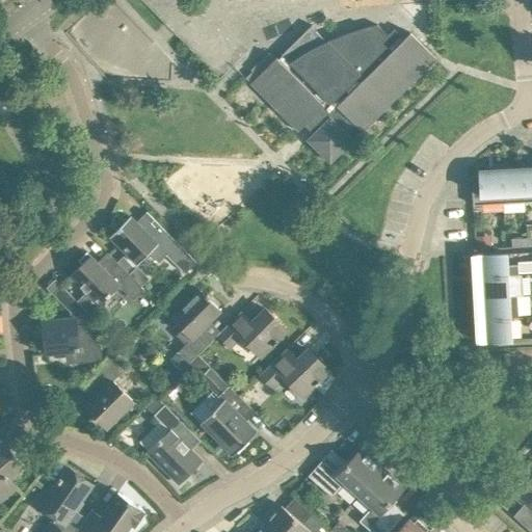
[(276,57),(250,82),(298,131),(313,116),(323,125),(308,139),(330,162),(352,139),(348,135),(357,127),(362,131),(436,58),(410,32),(404,38),(394,28),(388,34),(377,24),(366,27),(343,34),(323,44),(310,30),(281,60),(276,57)]
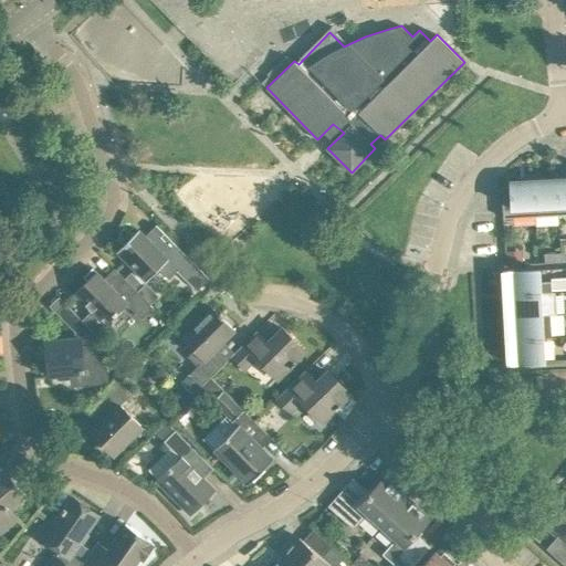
[(565,213),(565,177),(555,178),(557,215),(565,213)]
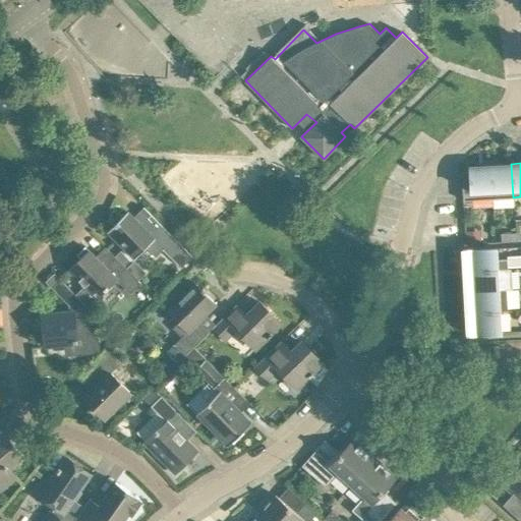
[(513,197),(511,164),(490,165),(493,199),(513,197)]
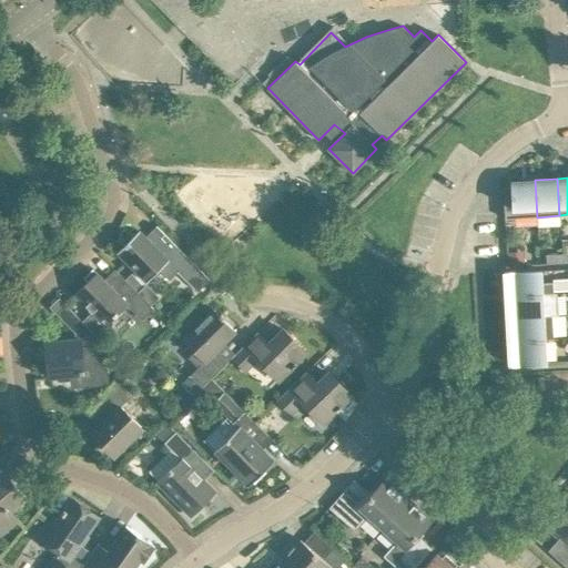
[(537,217),(535,180),(513,182),(516,219),(537,217)]
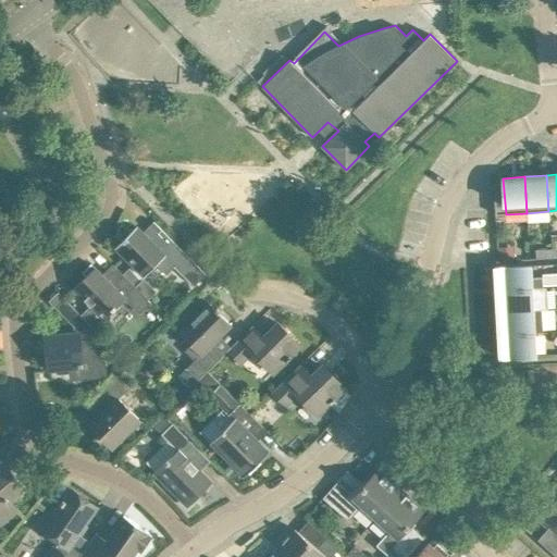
[(115,247),(131,262),(145,277),(157,265),(163,272),(168,272),(174,265),(195,286),(207,274),(165,233),(159,226),(148,237),(136,226),(115,247)]
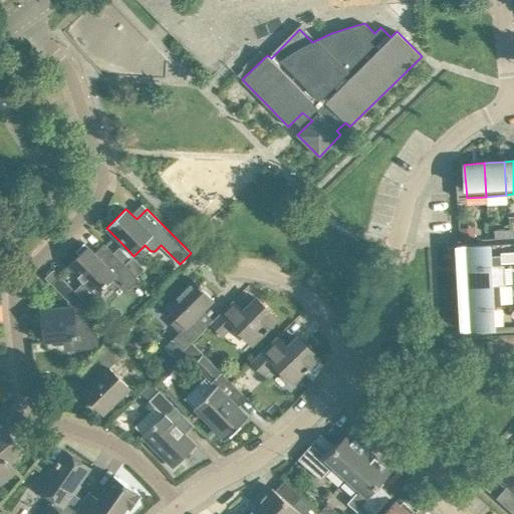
[(474,229),(459,229),(460,239),(474,239),(474,229)]
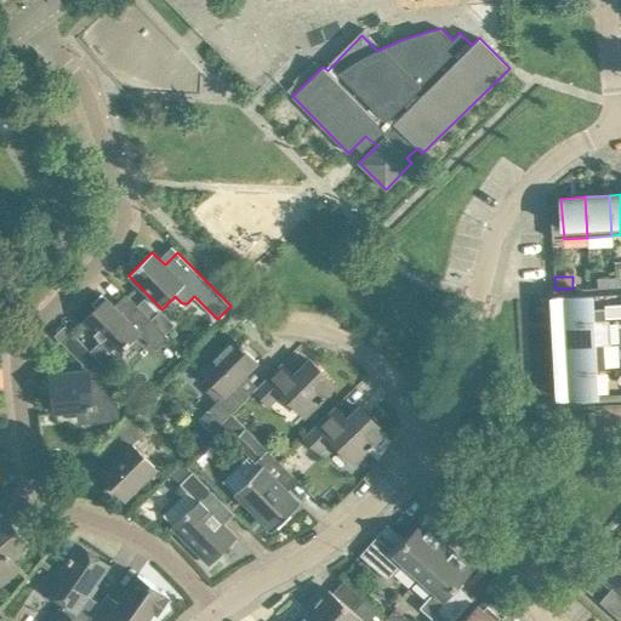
[(615,288),(614,278),(597,279),(597,288),(615,288)]
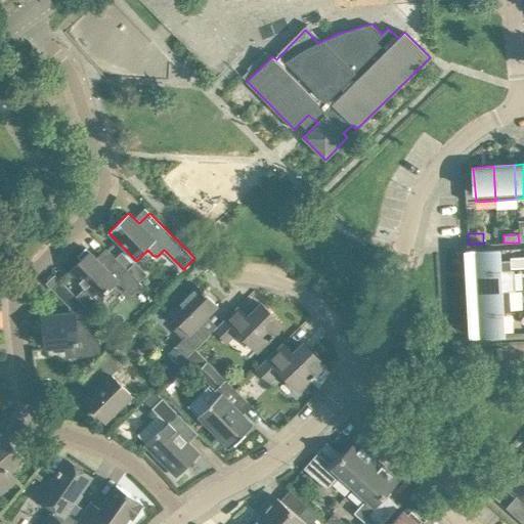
[(511,264),(499,265),(498,250),(465,252),(466,273),(500,271),(511,270),(511,264)]
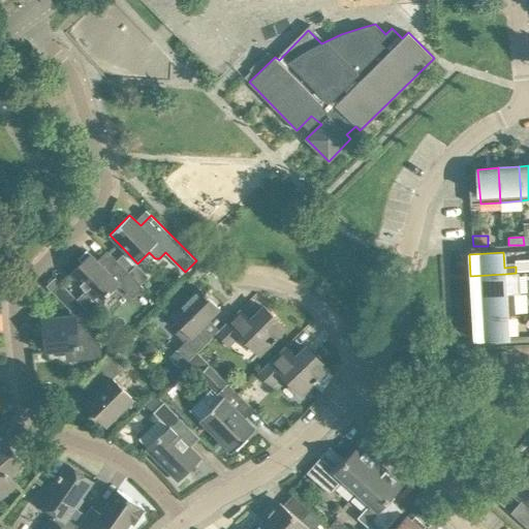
[(90,254),(69,274),(84,288),(85,289),(76,299),(78,300),(79,301),(81,303),(89,310),(90,312),(98,304),(119,284),(132,298),(144,286),(131,275),(128,272),(117,260),(110,267),(103,260),(100,263),(90,254)]
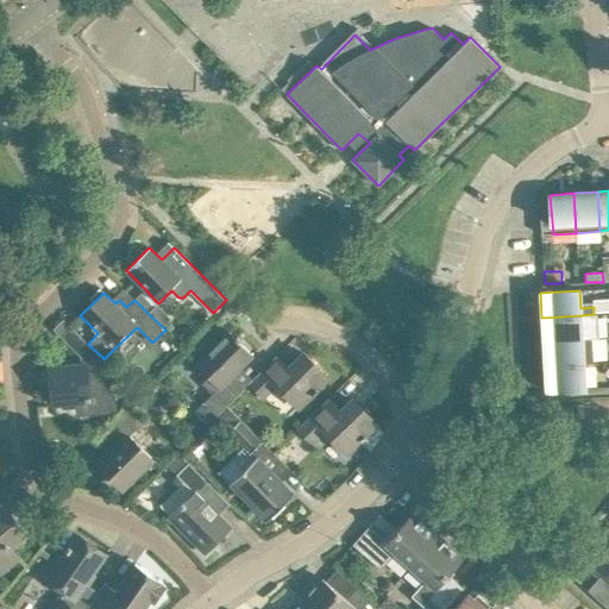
[(142,293),(135,300),(148,313),(155,306),(142,293)]
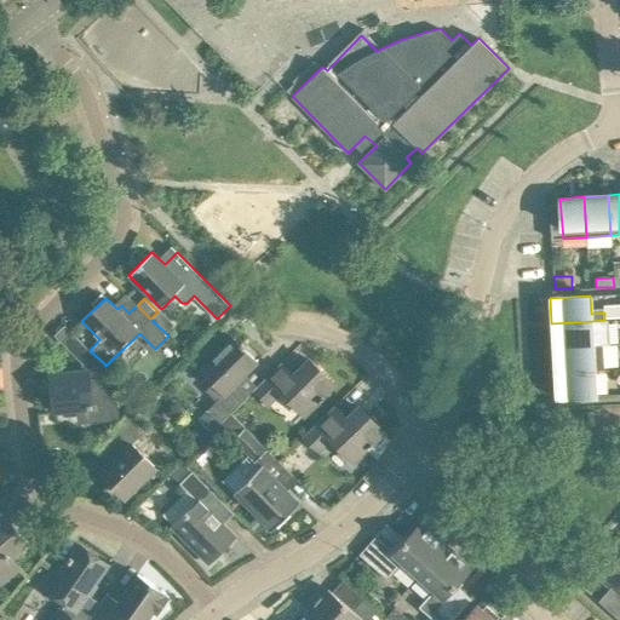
[(593,345),(592,321),(551,323),(554,348),(593,345)]
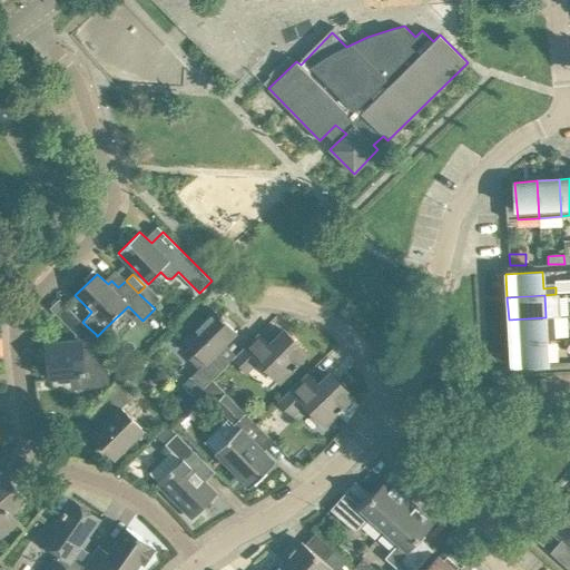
[(76,340),(46,343),(49,379),(52,379),(70,376),(85,375),(87,375),(88,382),(107,380),(104,346),(108,346),(97,336),(96,334),(87,326),(85,324),(84,323),(82,322),(70,308),(60,318),(76,334),(76,340)]
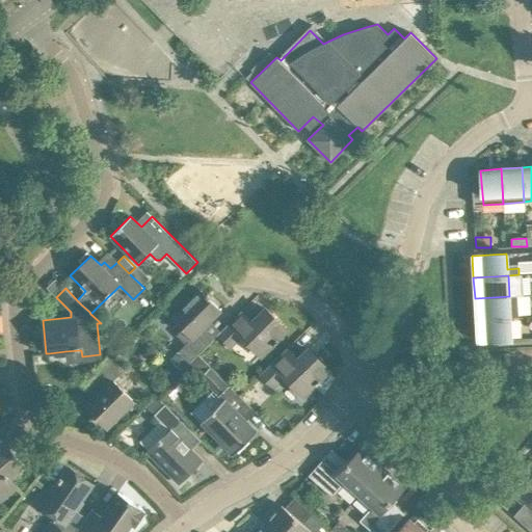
[(201,289),(186,304),(171,319),(183,330),(177,336),(186,345),(178,353),(180,354),(188,363),(198,353),(214,338),(204,327),(221,310),(210,298),(211,297),(208,293),(206,295),(201,289)]
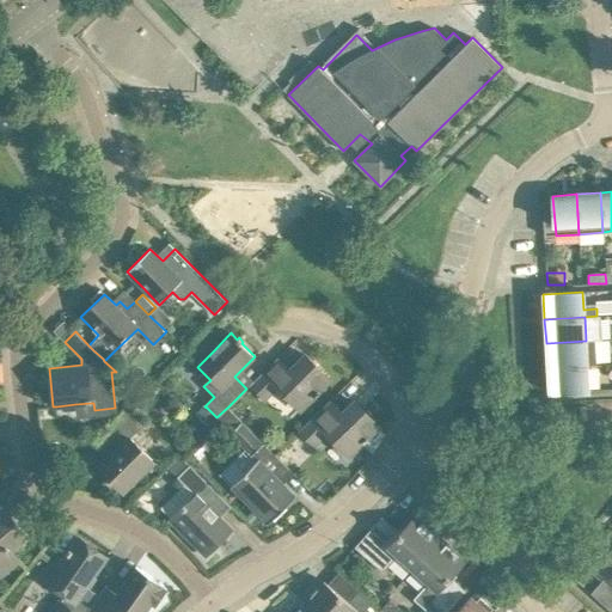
[(595,341),(586,341),(546,343),(548,367),(597,365),(595,341)]
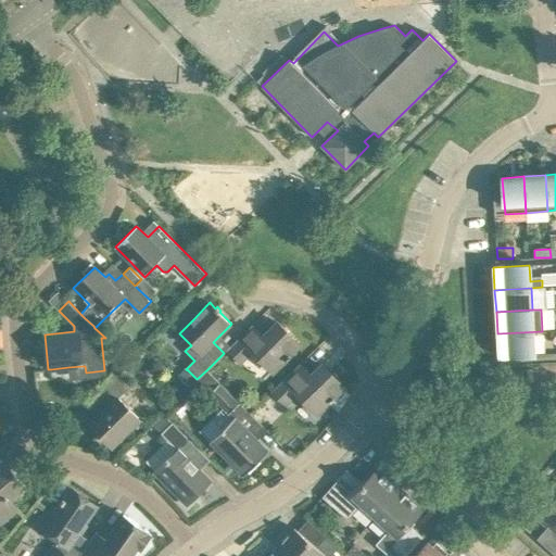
[(251,326),(227,350),(239,362),(249,352),(270,374),(300,344),(278,321),(263,337),(251,326)]
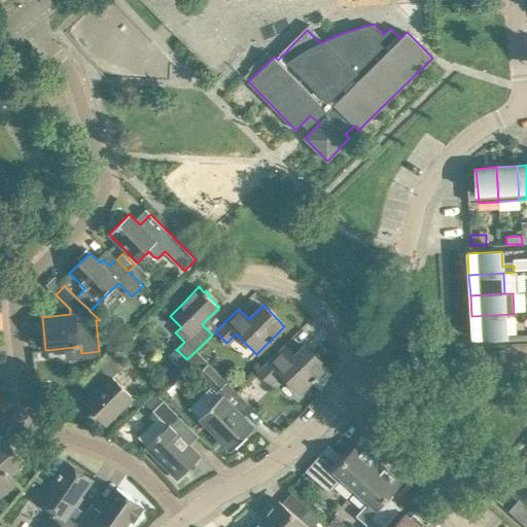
[(471,316),(472,338),(506,336),(505,315),(471,316)]
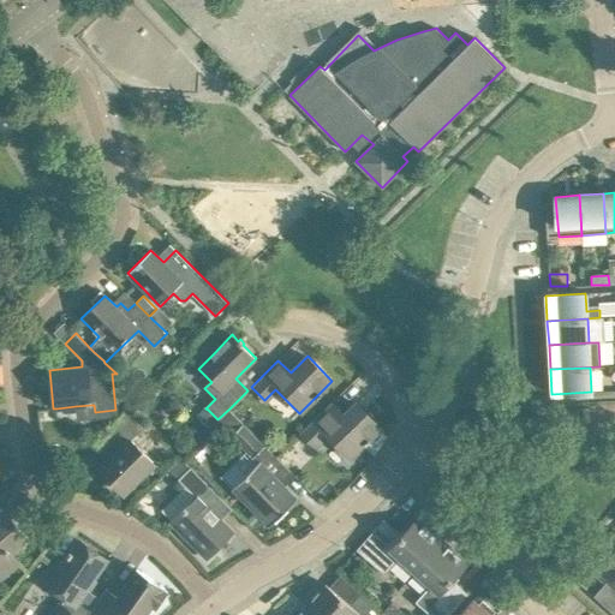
[(340,419),(327,406),(300,433),(302,434),(292,445),(304,457),(327,434),(350,458),(364,445),(365,446),(370,441),(369,440),(381,428),(357,402),(340,419)]
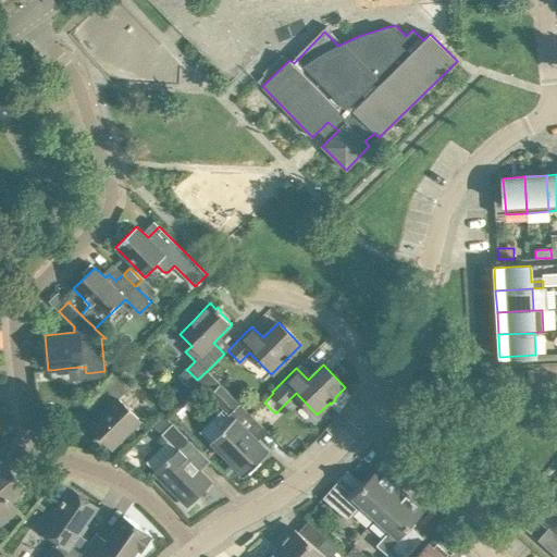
[(188,371),(181,379),(189,388),(197,381),(197,380),(188,371)]
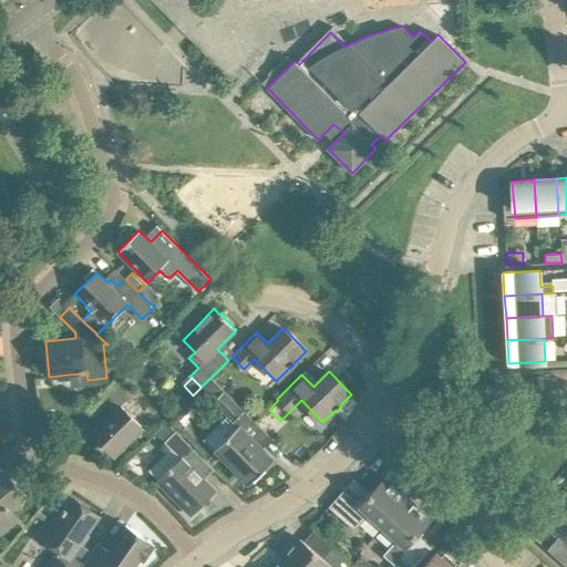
[(119,382),(111,389),(94,404),(107,418),(92,433),(113,455),(141,428),(120,406),(132,395),(119,382)]
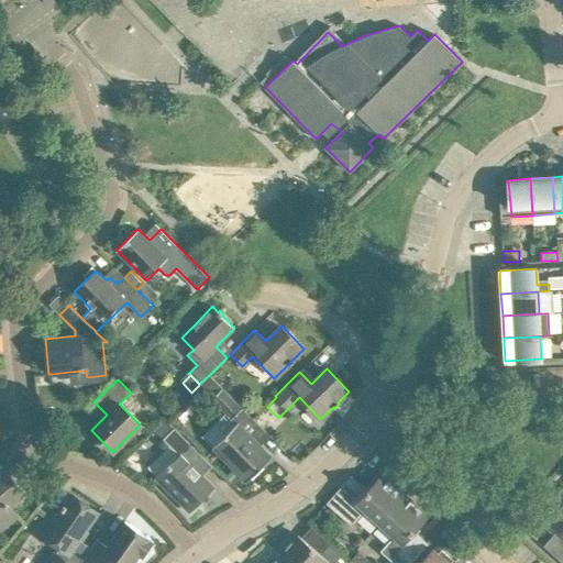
[(241,409),(221,388),(210,399),(231,420),(241,409)]
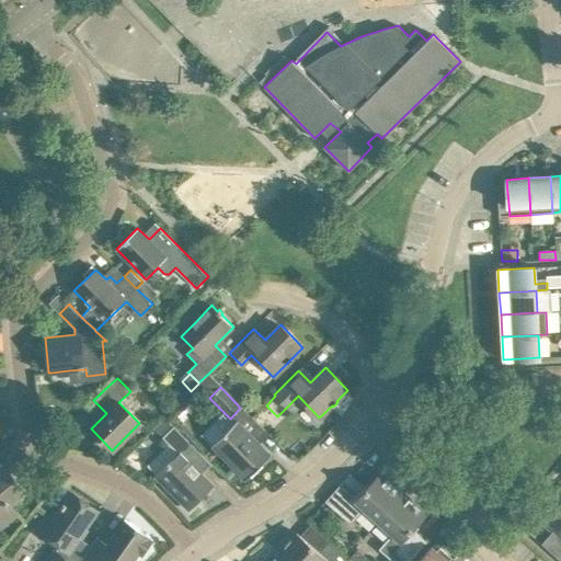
[(165,416),(153,430),(176,454),(155,476),(189,510),(213,485),(202,473),(212,465),(165,416)]
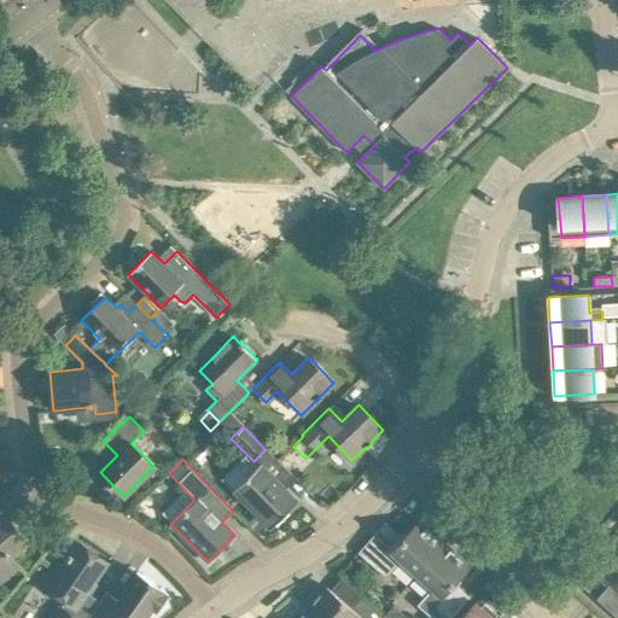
[(234,491),(254,511),(270,529),(298,501),(262,465),(234,491)]
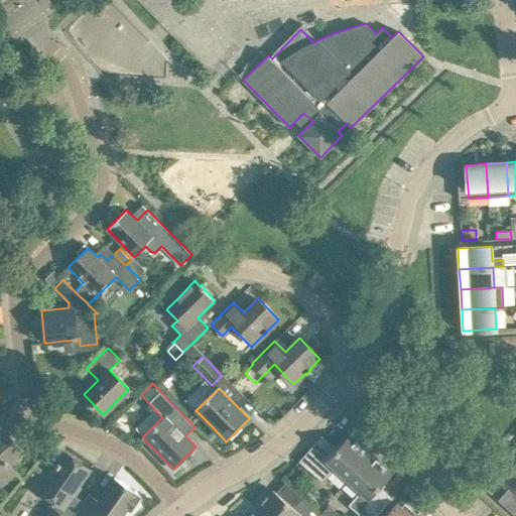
[(0,430),(0,485),(16,472),(9,464),(23,452),(3,428),(0,430)]
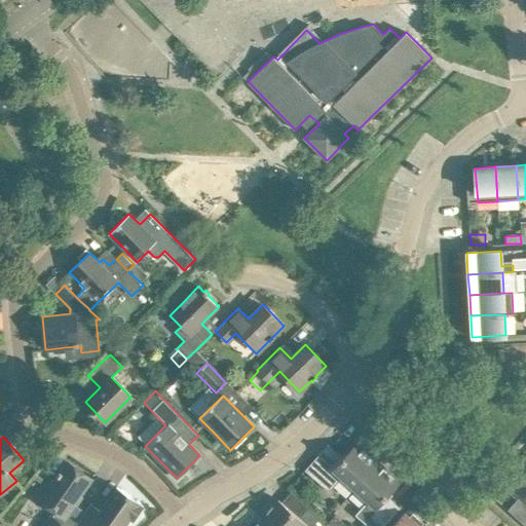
[(330,445),(328,444),(305,470),(329,491),(341,478),(354,489),(379,461),(358,443),(347,454),(344,452),(338,459),(327,448),(330,445)]
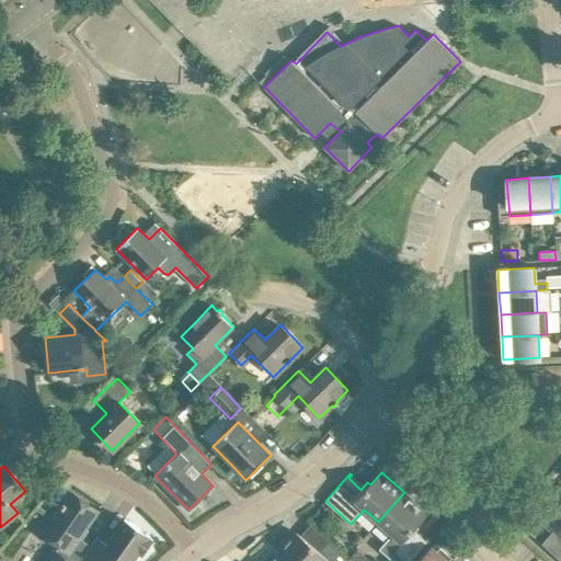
[(50,513),(43,524),(42,526),(60,539),(57,544),(59,546),(48,560),(71,560),(66,557),(98,511),(71,492),(55,515),(50,513)]
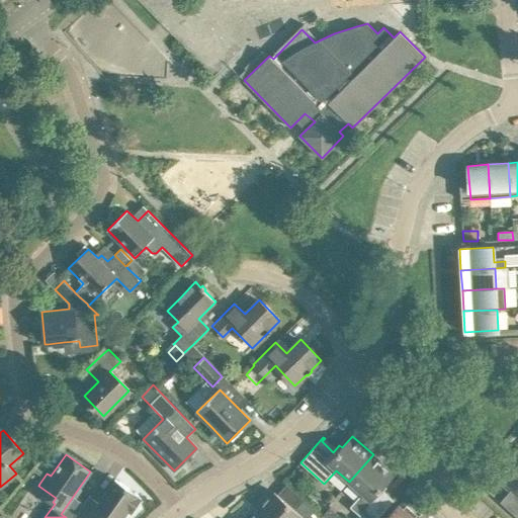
[(395,473),(373,454),(349,482),(361,493),(349,507),(361,517),(377,517),(394,500),(393,499),(390,502),(380,494),(386,487),(384,485),(395,473)]
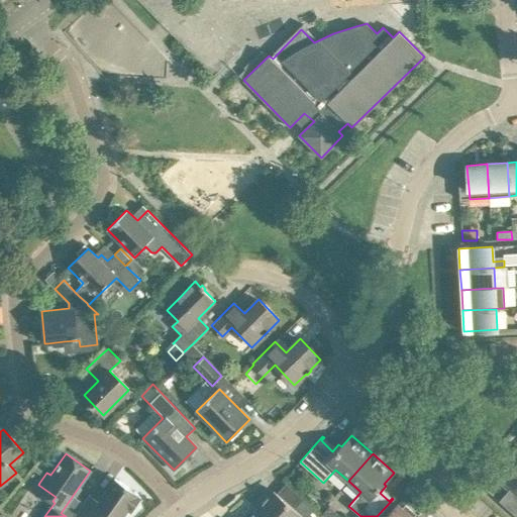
[(515,483),(499,501),(516,516),(516,461),(506,475),(515,483)]
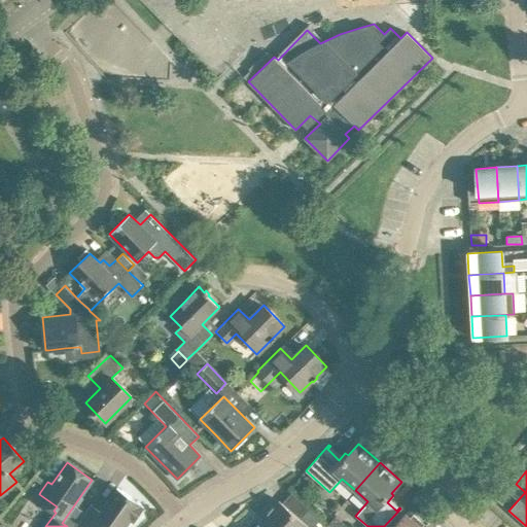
[(91,504),(85,511),(74,526),(125,526),(131,519),(134,521),(144,506),(140,504),(141,503),(117,487),(100,512),(91,504)]
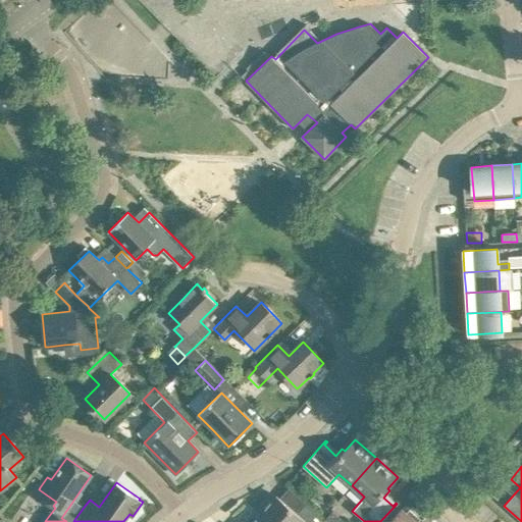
[(276,496),(260,513),(270,521),(302,521),(303,521),(304,521),(310,521),(313,519),(317,514),(305,504),(297,514),(276,496)]
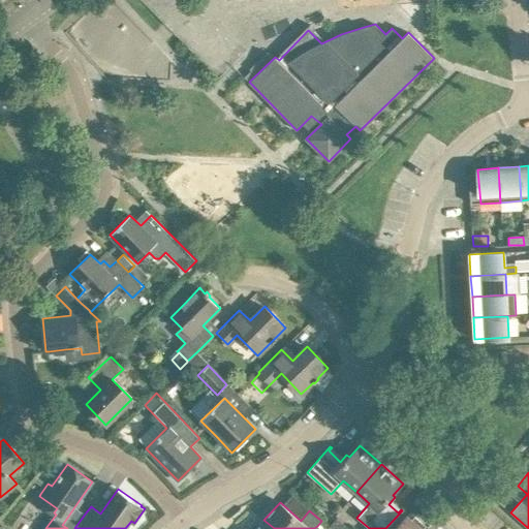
[(413,521),(407,515),(394,528),(425,528),(427,527),(415,518),(413,521)]
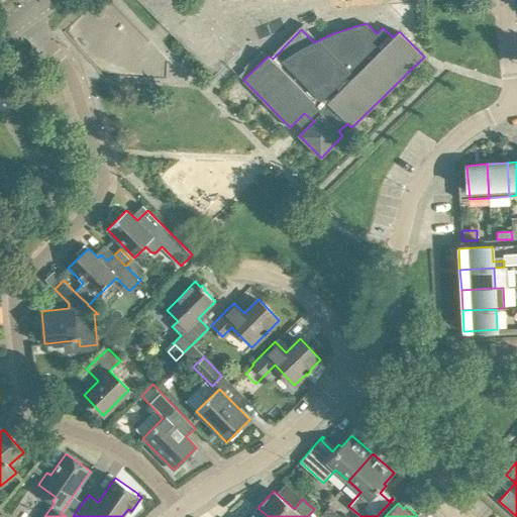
[(249,516),(268,516),(257,508),(249,516)]
